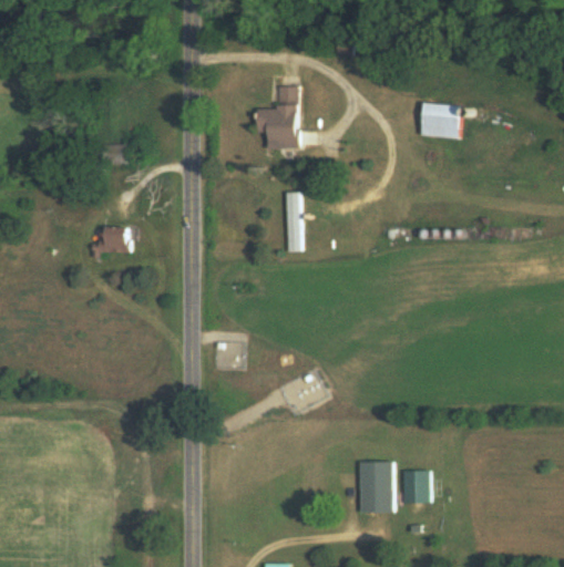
[(345,54),(347,47),(337,43),(335,51),(345,54)]
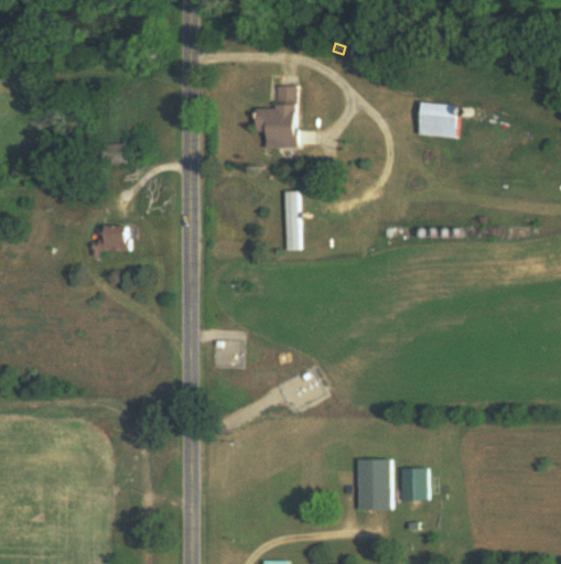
[(294,85),(273,86),(273,107),(255,107),(255,132),(265,132),(266,147),(294,147),(294,85)]
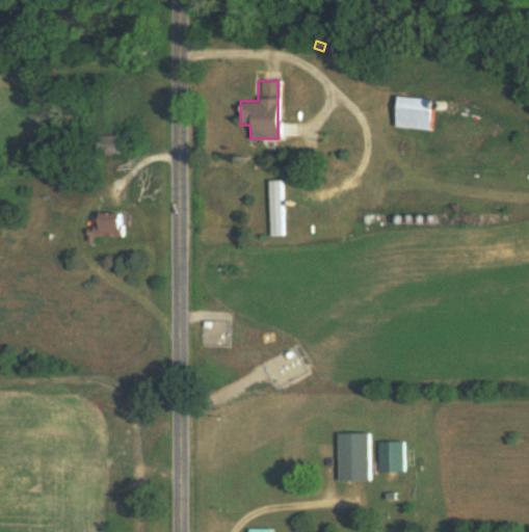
[(431,98),(396,96),(394,128),(429,130),(431,98)]
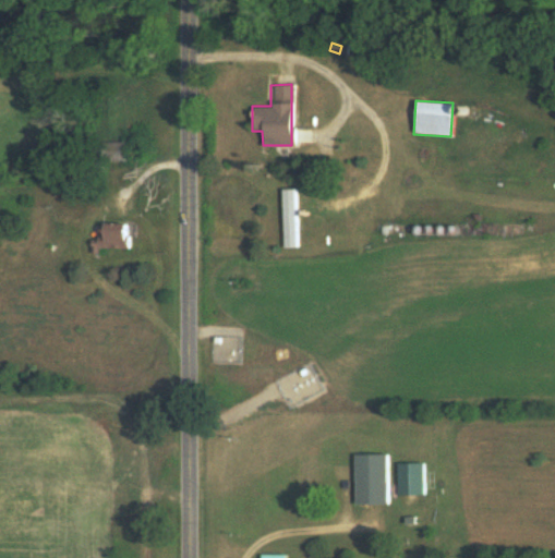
[(122,143),(101,143),(101,157),(122,157),(122,143)]
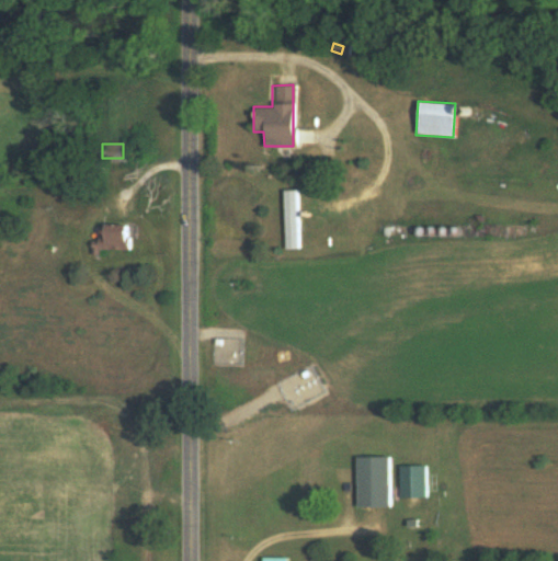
[(295,190),(283,190),(284,249),(296,249),(295,190)]
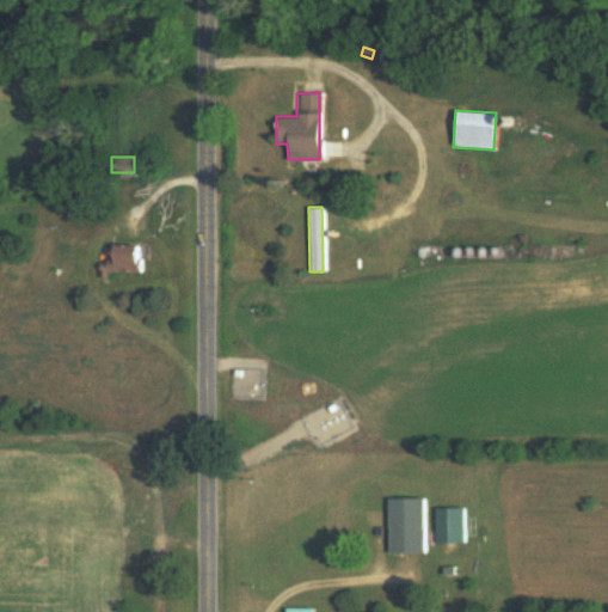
[(99,270),(140,270),(140,244),(111,244),(111,259),(99,259),(99,270)]
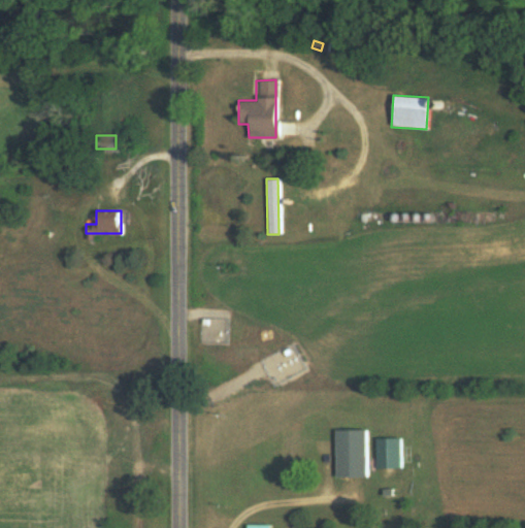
[(365,476),(365,430),(334,430),(334,476),(365,476)]
